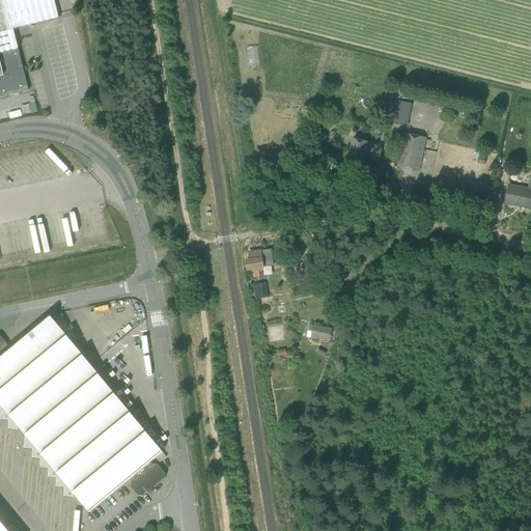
[(0,0),(0,98),(29,90),(24,72),(27,72),(26,67),(23,67),(20,54),(19,49),(14,30),(33,25),(35,24),(57,19),(59,19),(54,0),(0,0)]
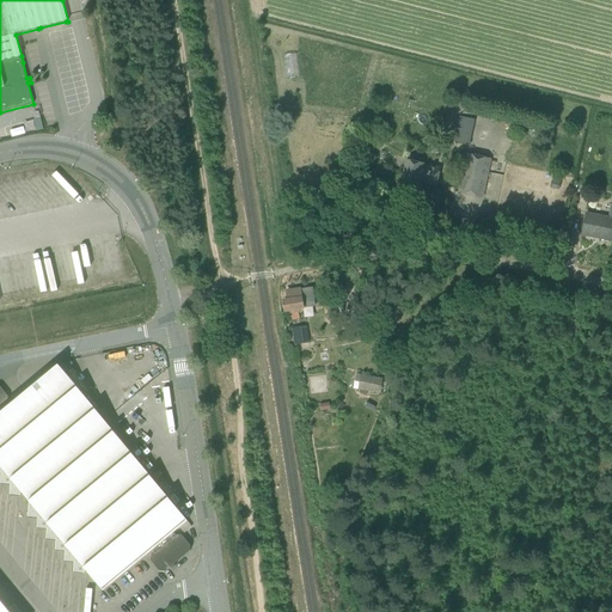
[(41,120),(24,123),(26,133),(42,129),(41,120)]
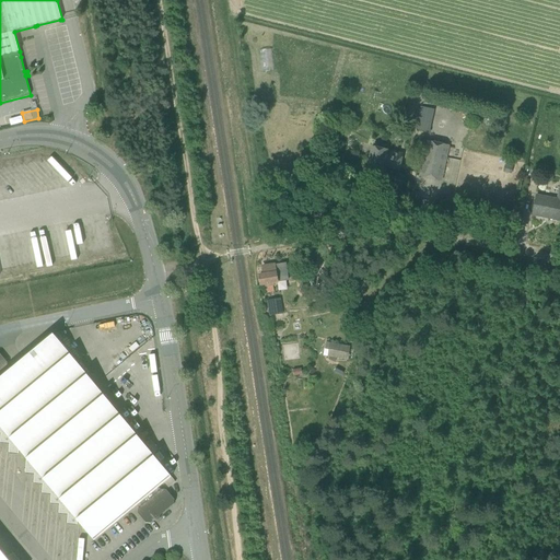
[(430,132),(432,121),(419,118),(416,129),(430,132)]
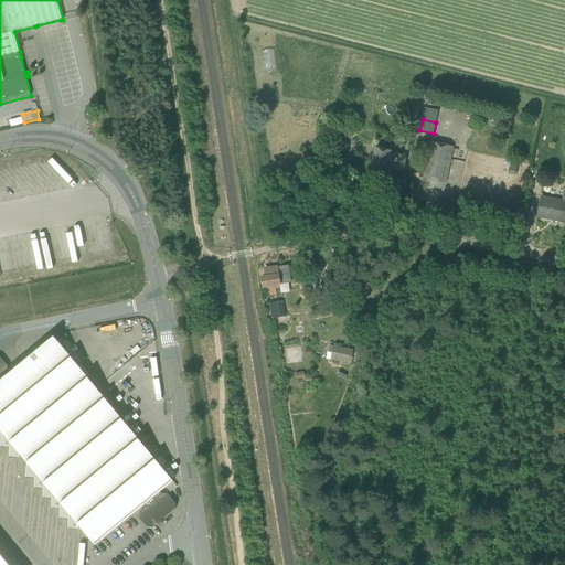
[(339,125),(333,129),(342,138),(347,132),(339,125)]
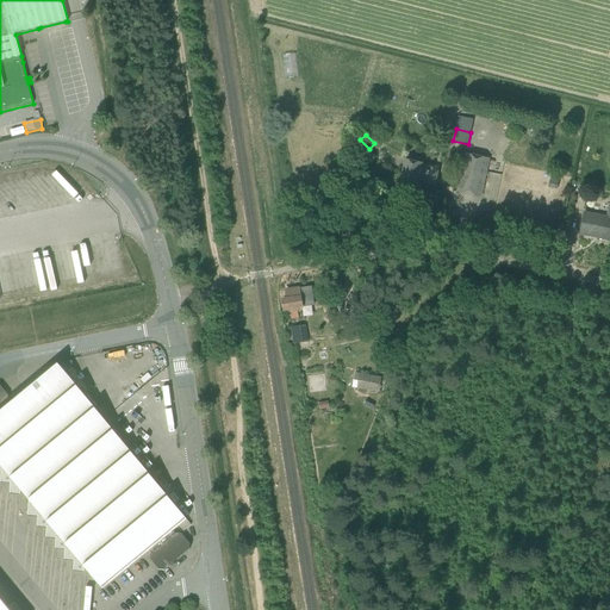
[(458,192),(480,197),(489,160),(465,154),(458,192)]
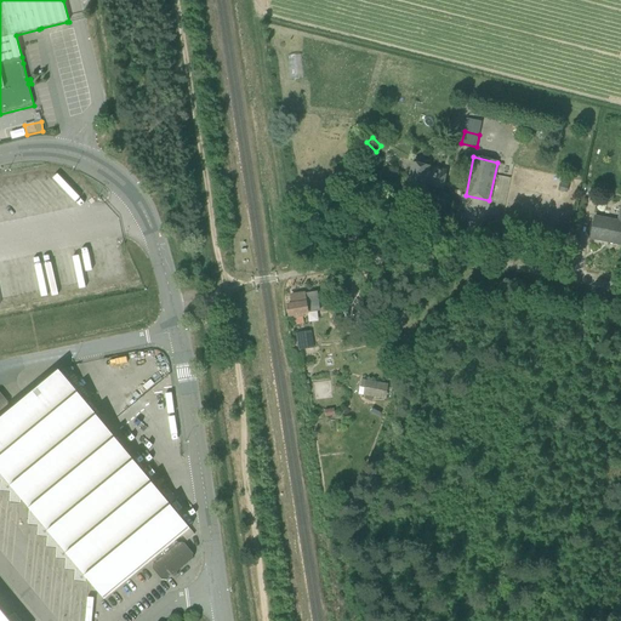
[(431,186),(443,188),(446,171),(412,163),(408,187),(425,191),(426,183),(431,184),(431,186)]
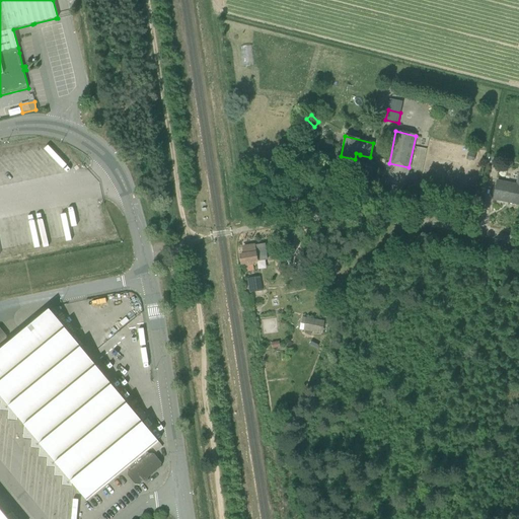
[(498,180),(494,200),(495,199),(508,202),(508,203),(518,204),(518,169),(516,184),(498,180)]
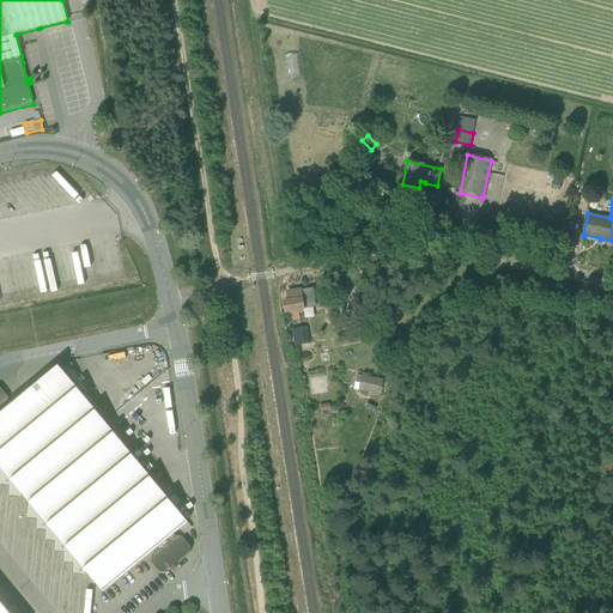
[(299,314),(299,310),(303,310),(301,292),(302,292),(302,290),(287,292),(289,301),(284,302),(286,313),(289,311),(291,322),(299,320),(298,314),(299,314)]
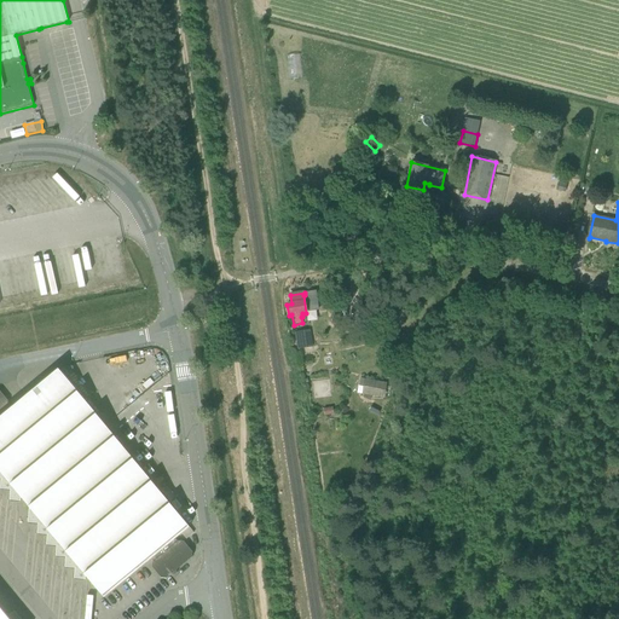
[(298,350),(310,348),(307,330),(295,333),(298,350)]
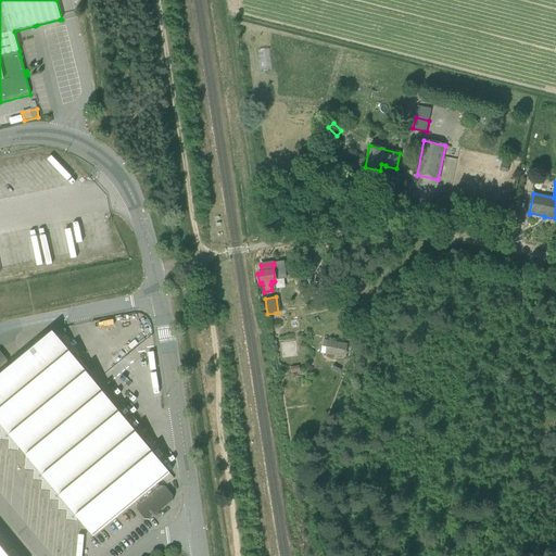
[(169,474),(101,390),(53,332),(9,369),(7,366),(8,365),(8,361),(0,351),(0,429),(1,430),(1,439),(10,440),(9,450),(19,451),(20,446),(27,456),(25,469),(35,470),(34,480),(42,480),(42,490),(51,491),(50,500),(60,501),(59,509),(67,510),(67,519),(77,520),(77,517),(93,536),(136,502),(138,504),(137,505),(137,509),(144,519),(150,520),(173,501),(173,496),(165,487),(161,487),(160,487),(158,484),(163,479),(169,474)]
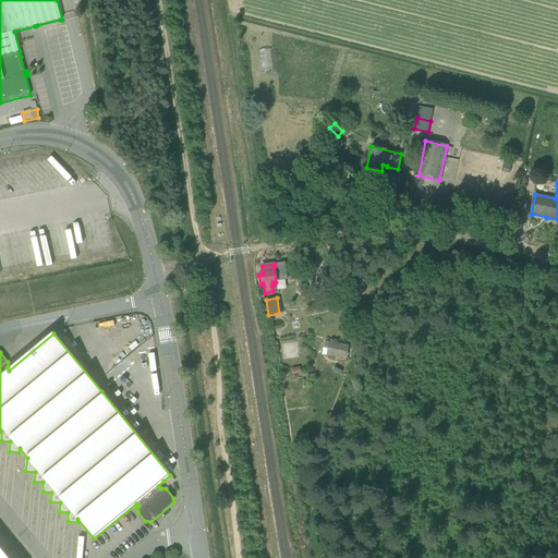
[(324,342),(323,355),(347,359),(349,346),(324,342)]
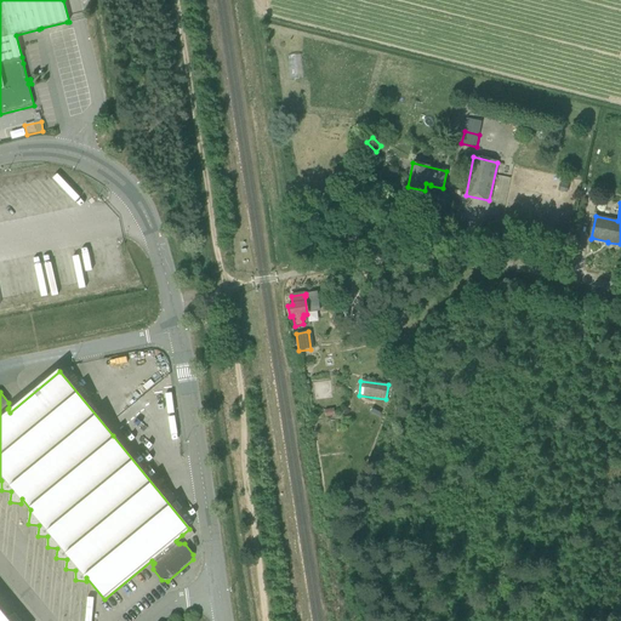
[(194,535),(189,529),(182,535),(187,541),(194,535)]
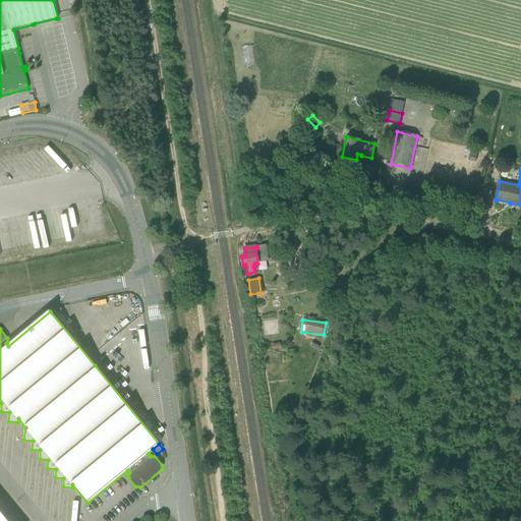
[(0,520),(16,520),(12,515),(7,520),(0,511),(0,520)]
